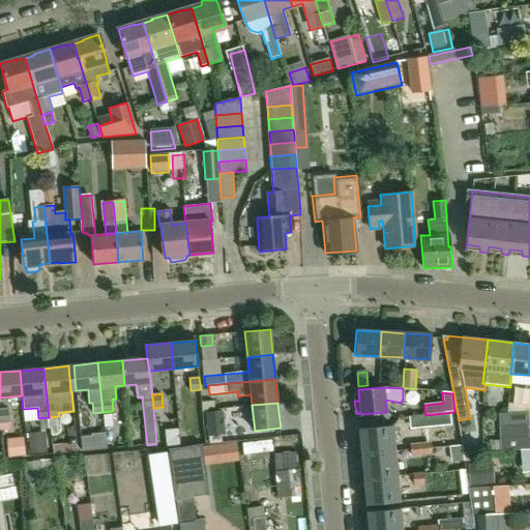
[(0,422),(8,422),(7,409),(0,409),(0,422)]
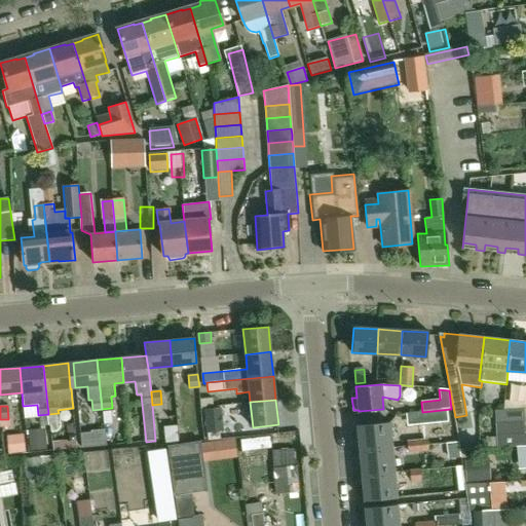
[(222,430),(220,409),(204,410),(208,441),(220,439),(219,430),(222,430)]
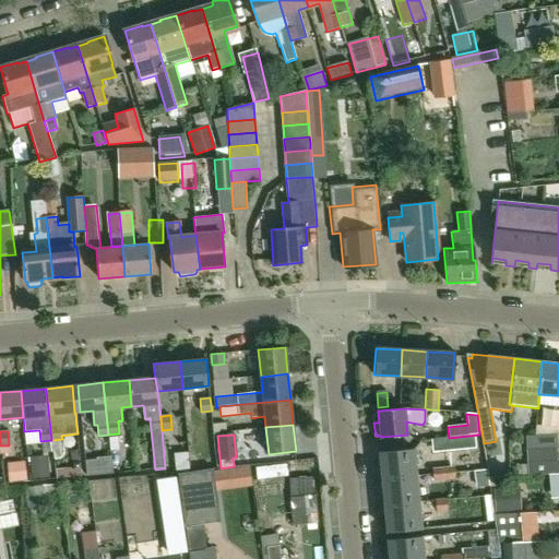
[(555,435),(524,437),(525,449),(556,448),(555,435)]
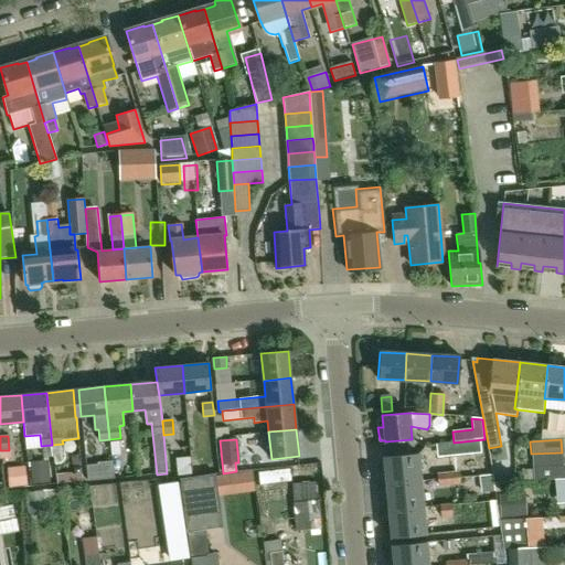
[(444,444),(446,457),(481,454),(480,440),(444,444)]
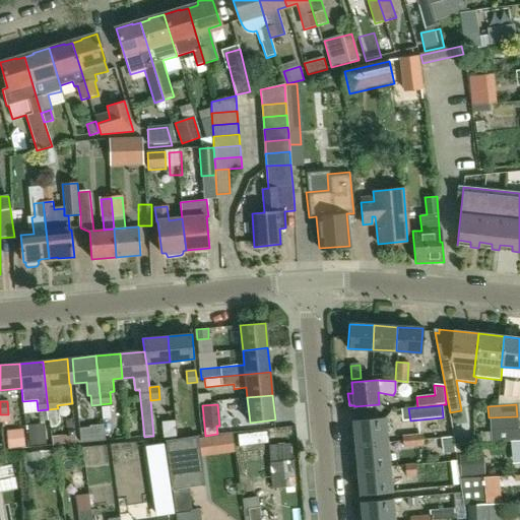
[(490,431),(518,429),(517,416),(489,417),(490,431)]
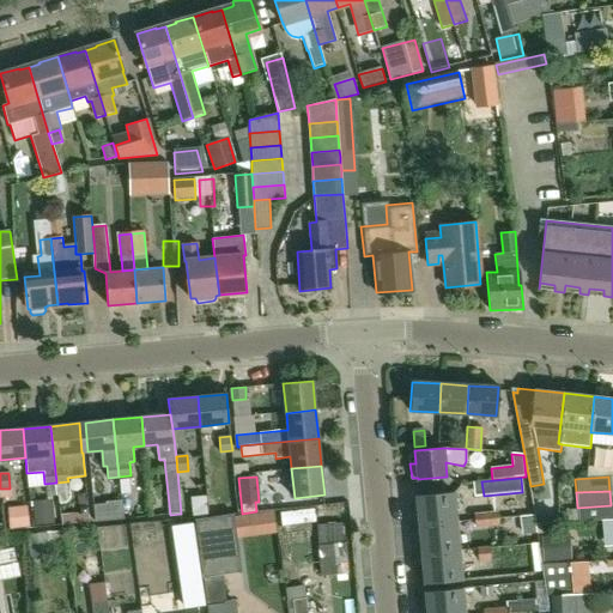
[(456,522),(454,492),(416,496),(418,526),(456,522)]
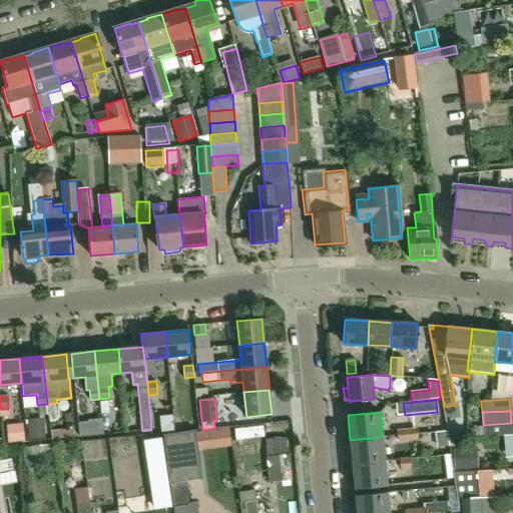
[(104,434),(102,418),(93,419),(94,435),(104,434)]
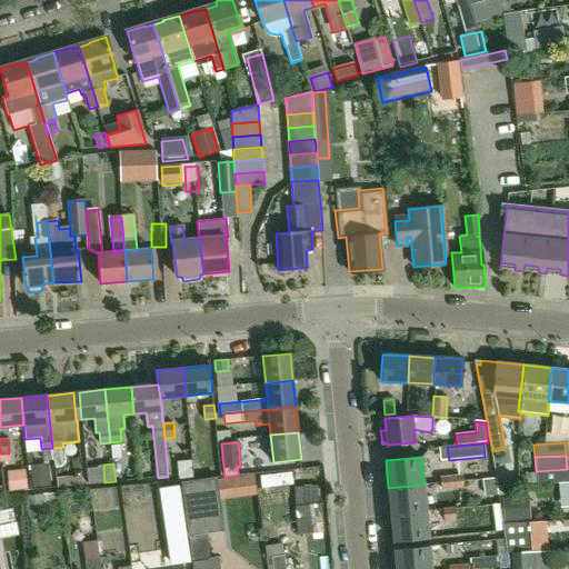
[(50,486),(48,465),(32,466),(35,487),(50,486)]
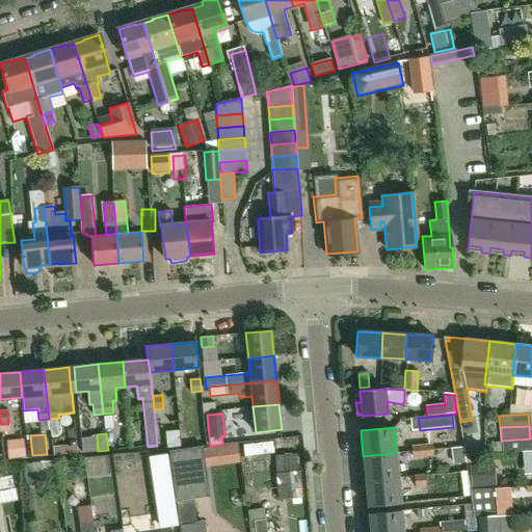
[(26,454),(25,436),(7,437),(8,455),(26,454)]
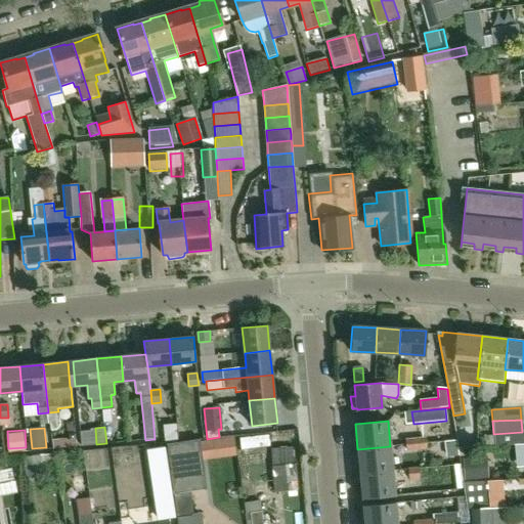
[(494,446),(522,444),(522,432),(493,434),(494,446)]
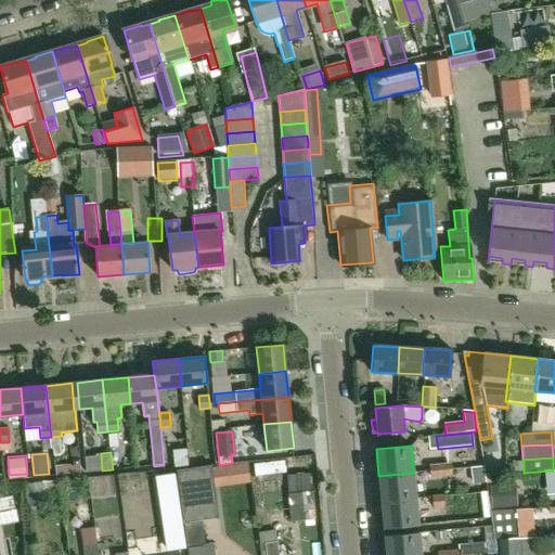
[(284,460),(256,463),(257,475),(285,473),(284,460)]
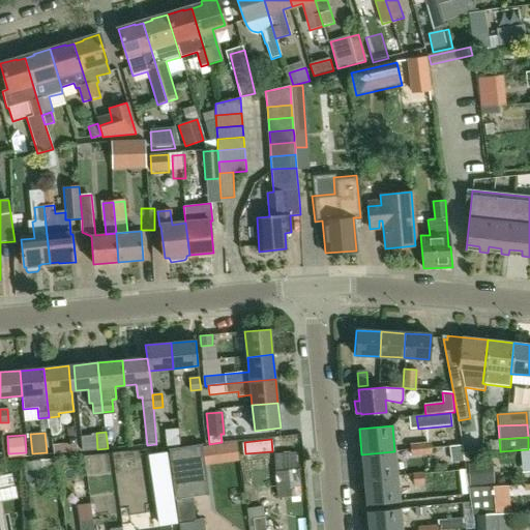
[(78,451),(77,443),(67,444),(67,442),(54,443),(54,453),(78,451)]
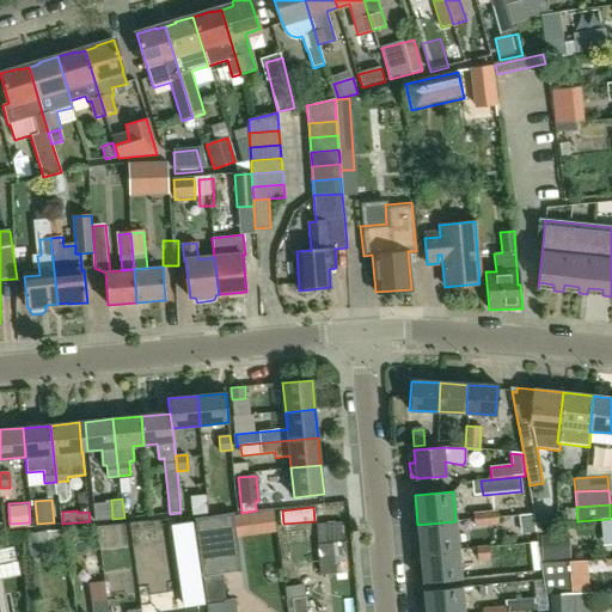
[(234,514),(196,520),(203,577),(208,606),(227,604),(224,574),(242,571),(234,514)]
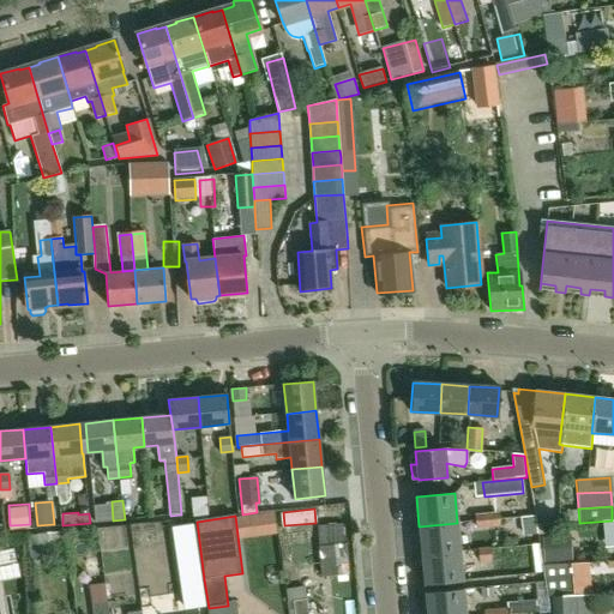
[(459,551),(457,523),(419,527),(422,554),(459,551)]
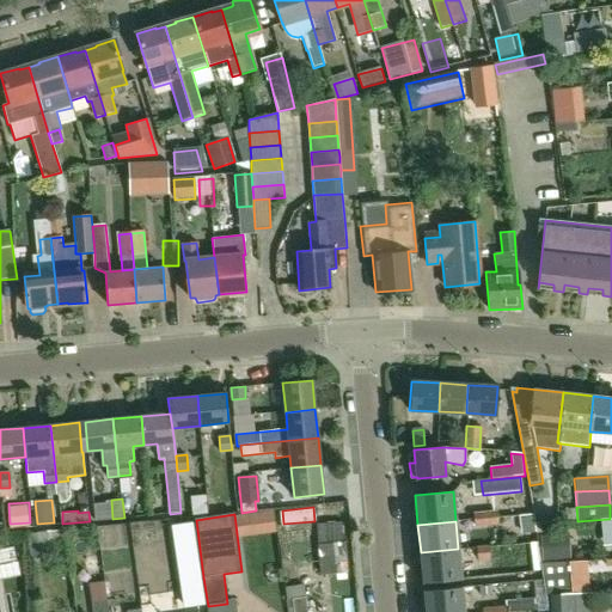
[(342,524),(317,525),(320,574),(348,571),(346,542),(343,543),(342,524)]
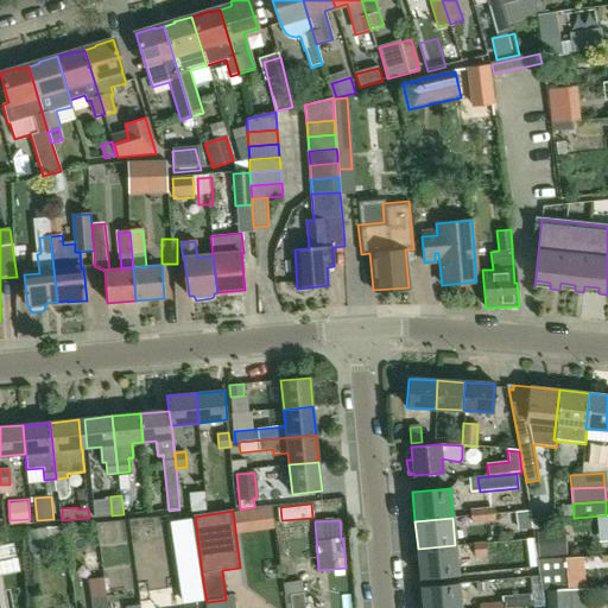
[(50,550),(48,526),(30,529),(32,551),(50,550)]
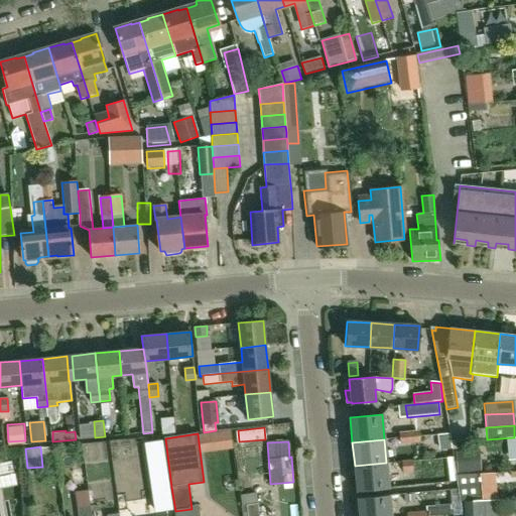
[(478,471),(476,449),(456,452),(457,463),(457,472),(458,472),(478,471)]
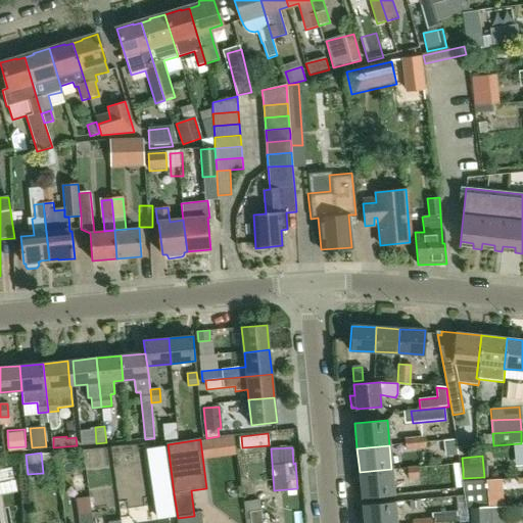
[(0,481),(14,479),(11,466),(0,468),(0,481)]
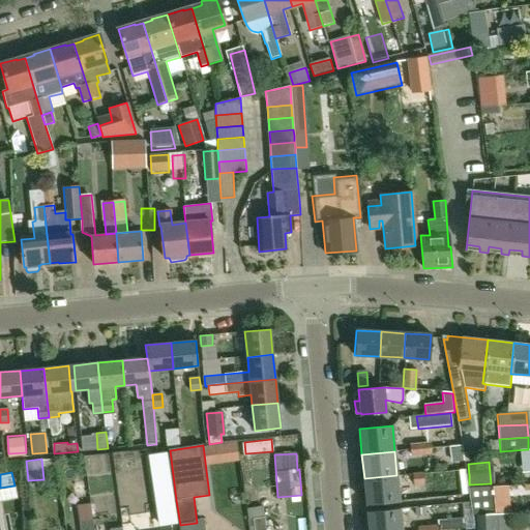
[(412,473),(413,486),(424,484),(423,472),(412,473)]
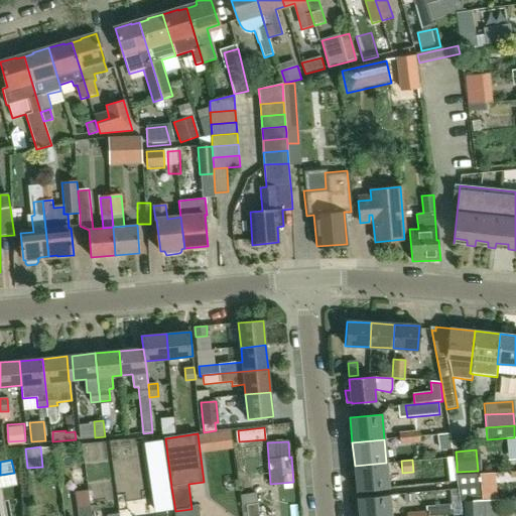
[(389,488),(386,463),(355,466),(357,491),(389,488)]
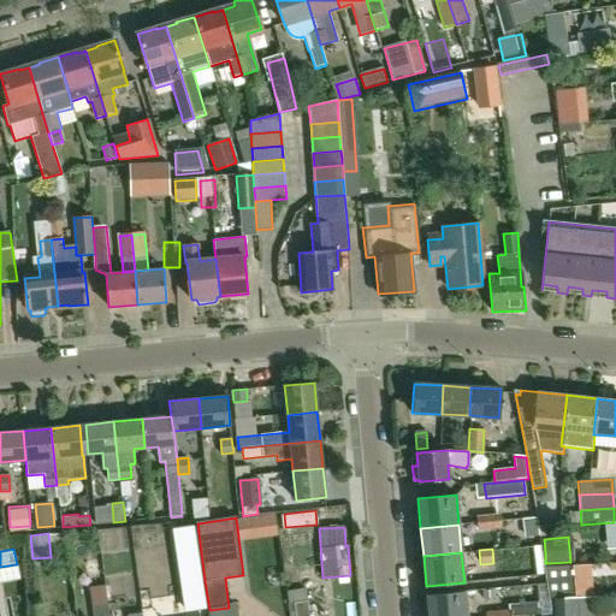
[(548,567),(549,584),(551,599),(582,597),(592,597),(592,591),(593,591),(591,564),(575,566),(548,567)]
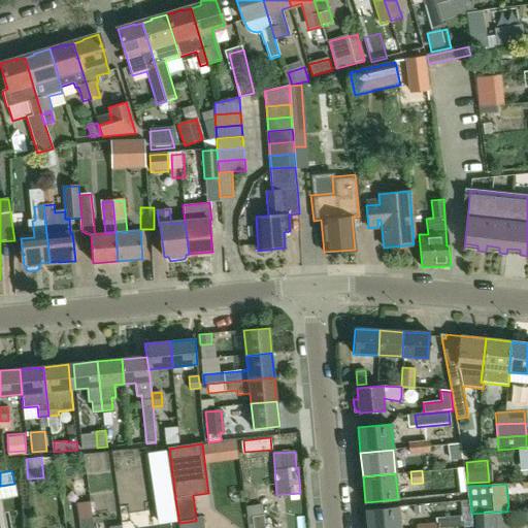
[(438,519),(438,523),(438,527),(456,527),(474,527),(472,514),(470,500),(454,502),(456,517),(438,519)]
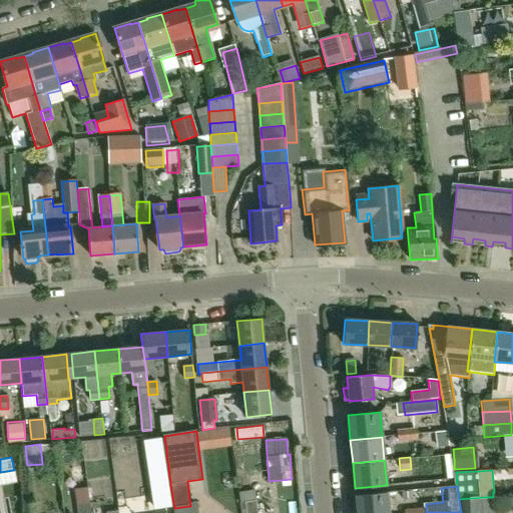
[(173,512),(169,487),(157,488),(160,512),(173,512)]
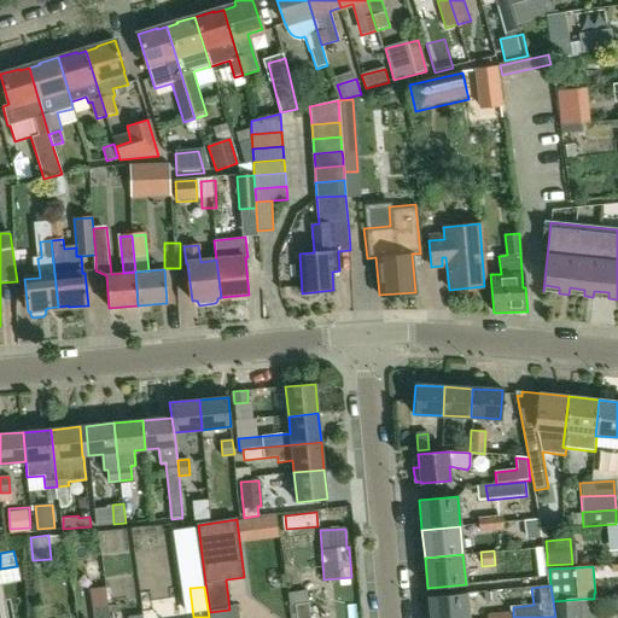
[(307,592),(289,594),(290,606),(295,605),(308,604),(307,592)]
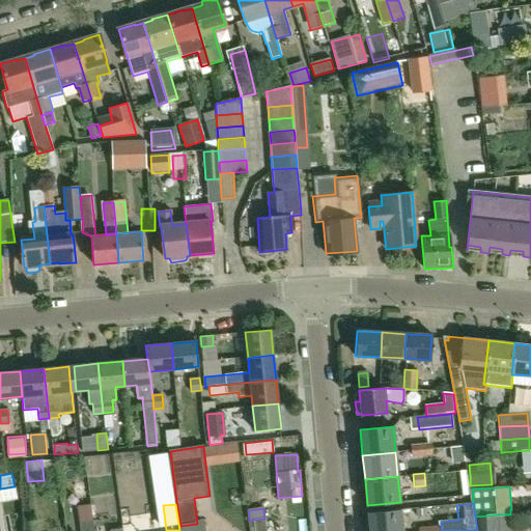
[(402,530),(400,509),(368,512),(369,530),(402,530)]
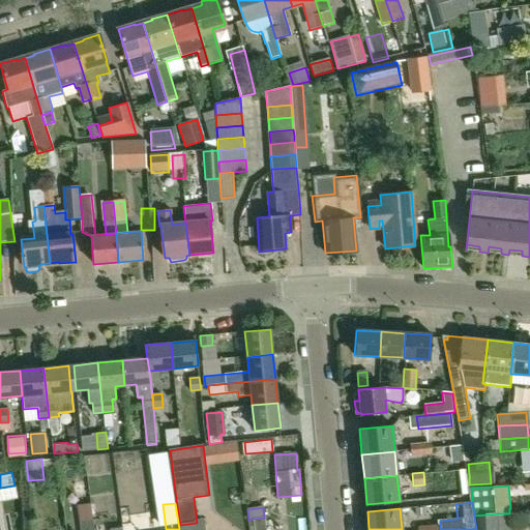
[(496,529),(496,517),(477,517),(477,529),(496,529)]
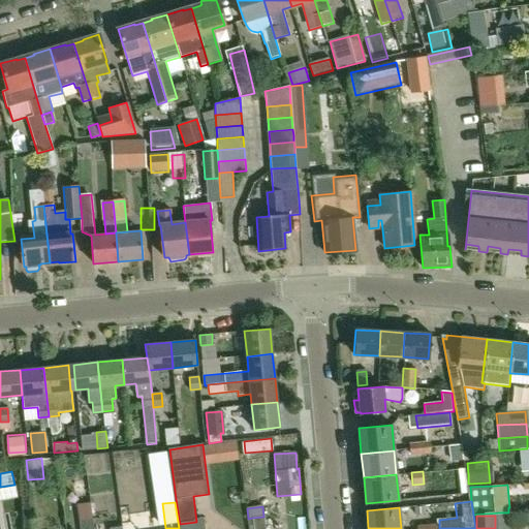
[(252,518),(253,528),(265,528),(263,517),(252,518)]
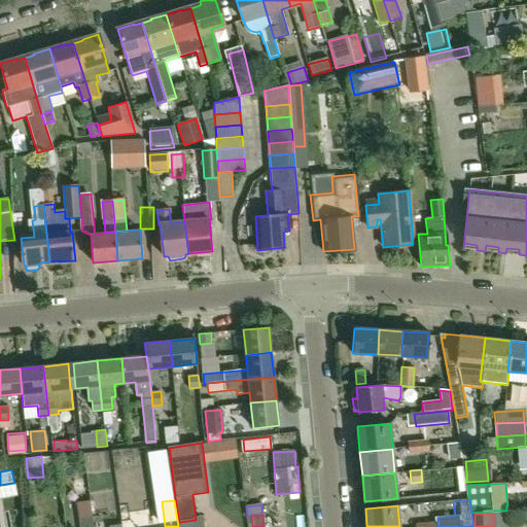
[(95,526),(94,518),(80,520),(80,526),(95,526)]
